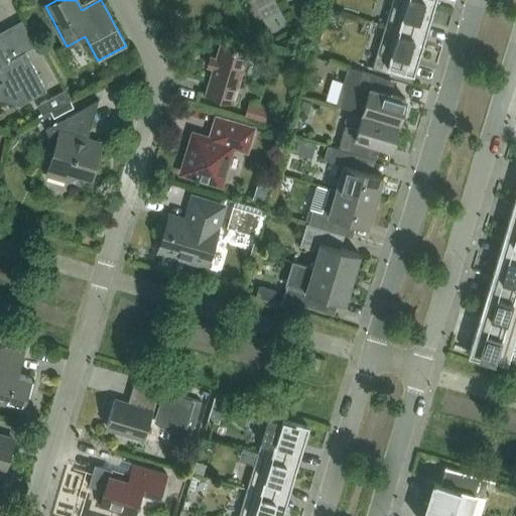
[(422,42),(433,5),(416,0),(391,0),(384,25),(398,29),(397,34),(422,42)]
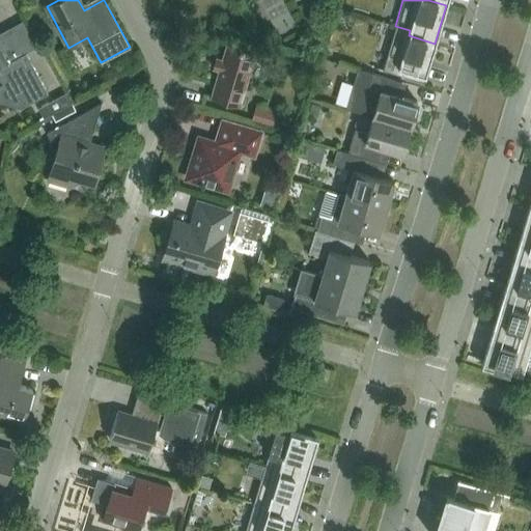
[(423,82),(435,44),(409,35),(410,30),(395,26),(383,70),(374,66),(374,67),(423,82)]
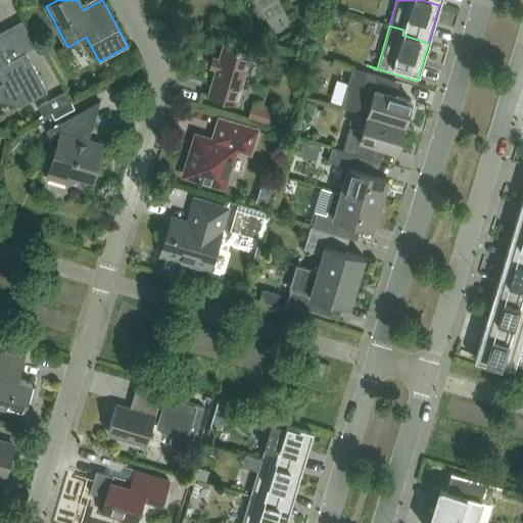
[(0,100),(20,106),(47,92),(13,31),(0,37),(0,79),(1,80),(3,84),(0,86),(0,100)]
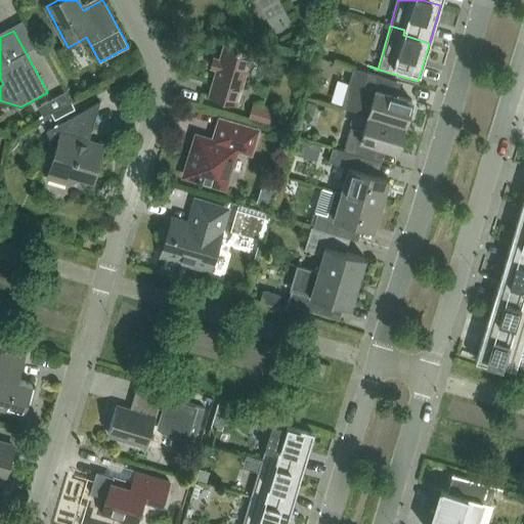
[(208,95),(236,104),(252,52),(223,44),(219,58),(214,57),(211,68),(216,69),(208,95)]
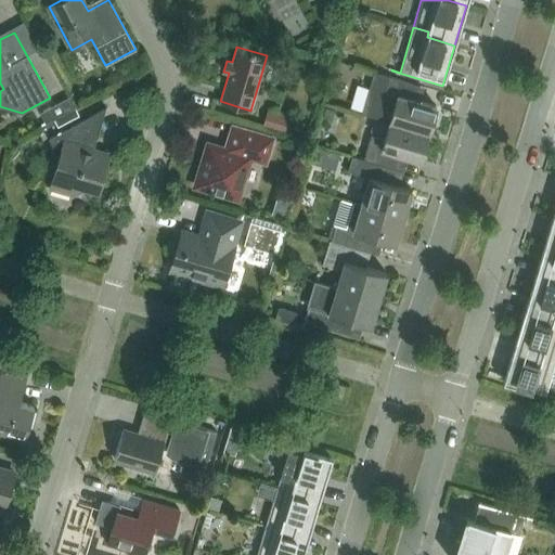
[(416,85),(388,76),(376,73),(364,115),(389,123),(428,133),(436,106),(412,100),(416,85)]
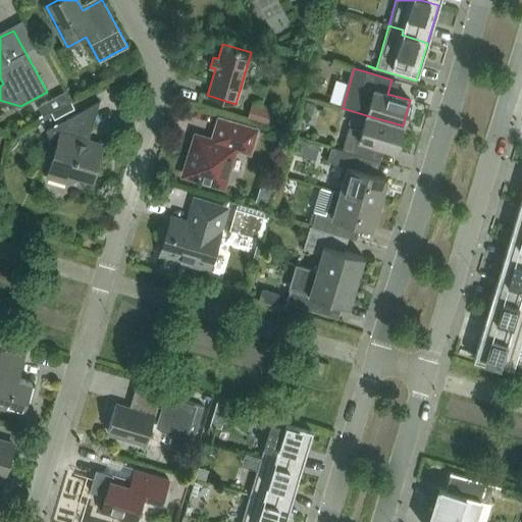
[(70,101),(65,91),(37,107),(43,117),(70,101)]
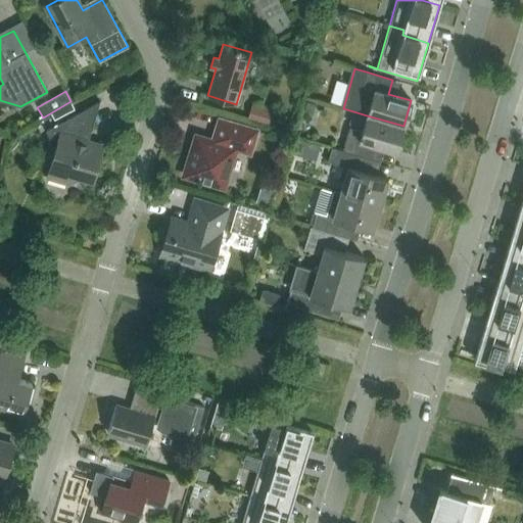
[(92,181),(102,145),(88,141),(100,101),(46,131),(55,149),(50,168),(60,171),(66,183),(78,177),(92,181)]
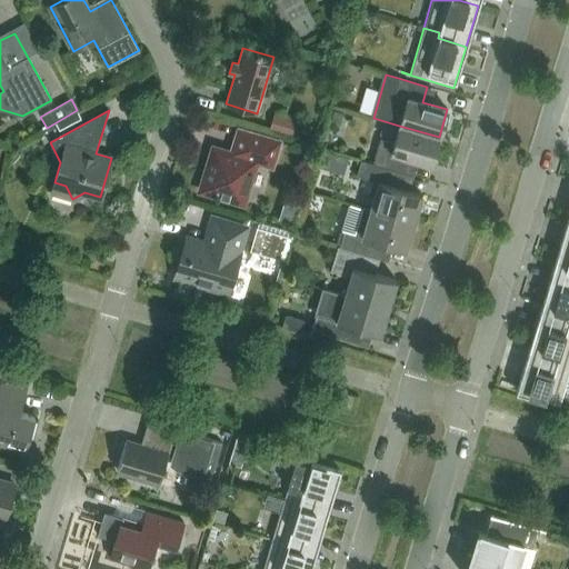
[(333,111),(331,120),(340,123),(343,113),(333,111)]
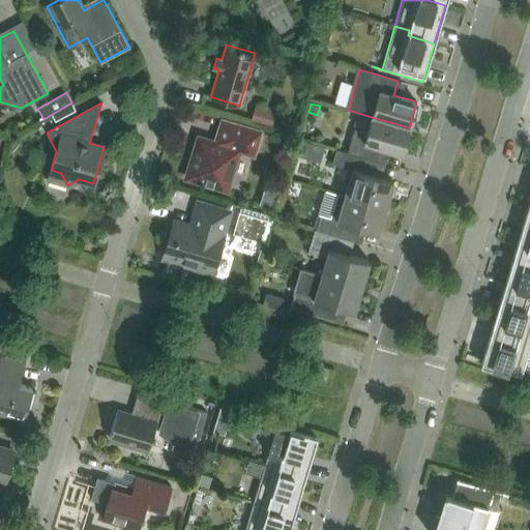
[(256,108),(252,119),(272,125),(275,114),(256,108)]
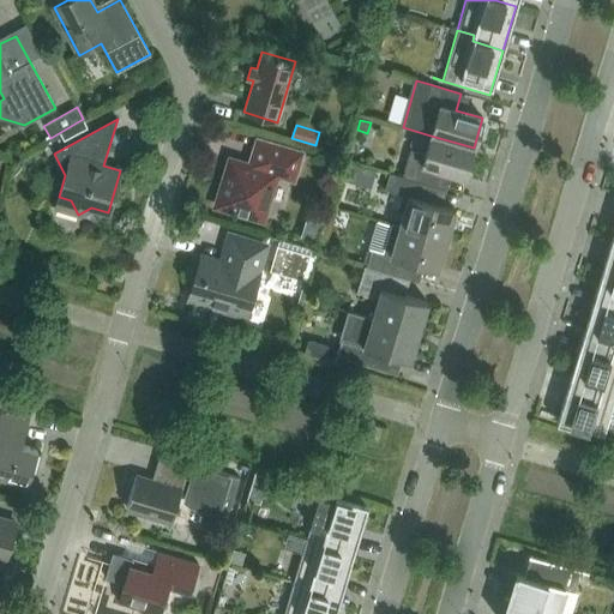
[(402,176),(434,186),(439,170),(464,178),(474,148),(431,136),(425,154),(410,150),(402,176)]
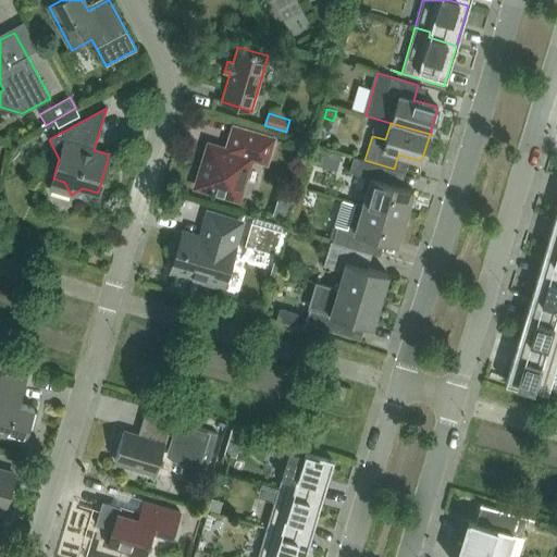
[(209,145),(196,186),(238,199),(252,150),(269,155),(274,138),(240,128),(236,145),(238,146),(236,153),(209,145)]
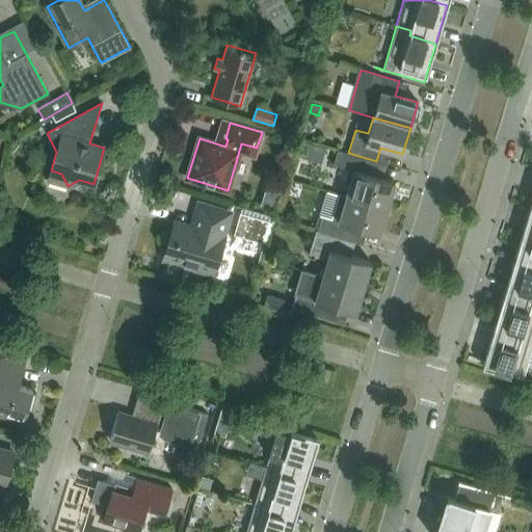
[(299,140),(295,155),(308,159),(312,144),(299,140)]
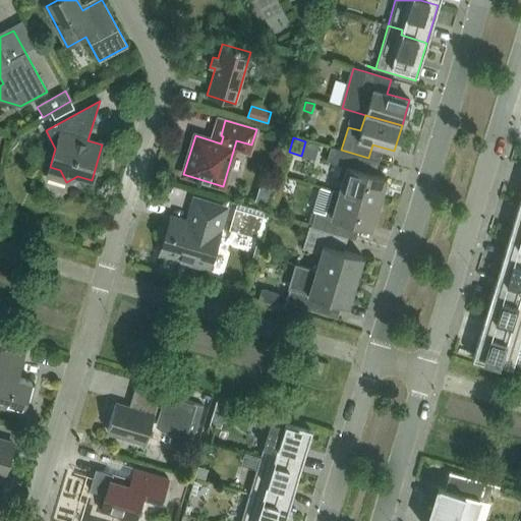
[(356,155),(368,158),(341,150),(331,147),(326,161),(341,165),(337,177),(342,179),(339,191),(379,204),(386,178),(352,168),(356,155)]
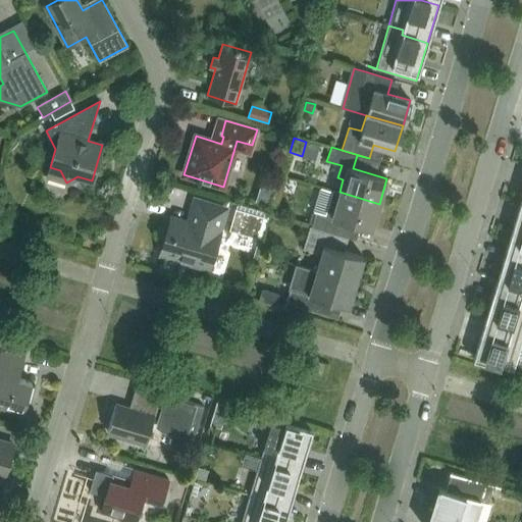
[(312,226),(341,235),(342,236),(346,221),(371,229),(379,204),(340,192),(335,204),(330,203),(326,215),(316,212),(312,226)]
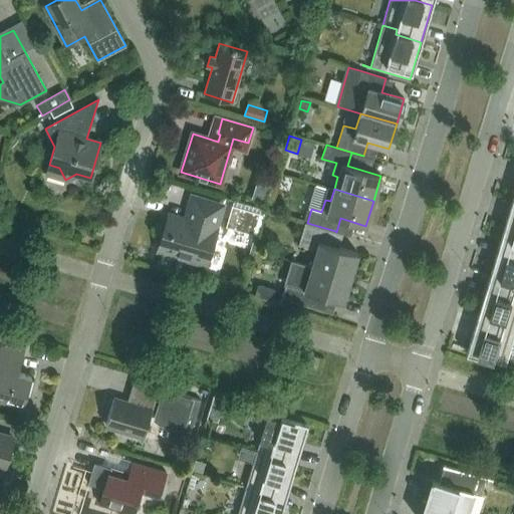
[(206,264),(216,229),(214,229),(221,206),(193,197),(186,220),(168,215),(158,250),(206,264)]
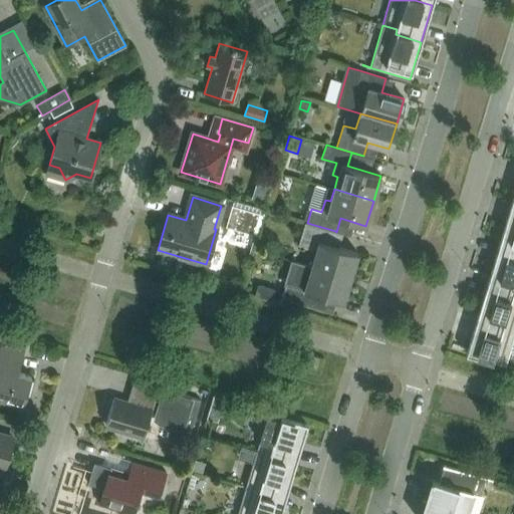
[(513,240),(513,200),(512,200),(501,237),(513,240)]
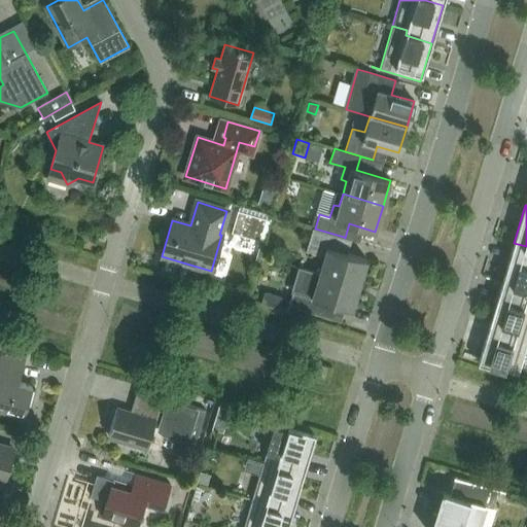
[(238,212),(233,229),(259,236),(265,220),(238,212)]
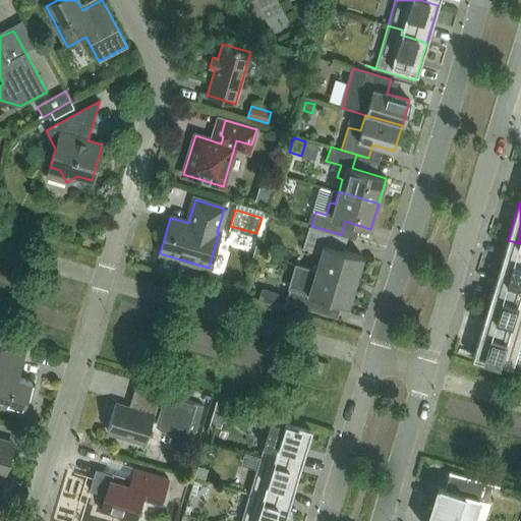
[(335,248),(340,234),(311,226),(309,225),(302,247),(321,253),(315,270),(355,282),(362,256),(335,248)]
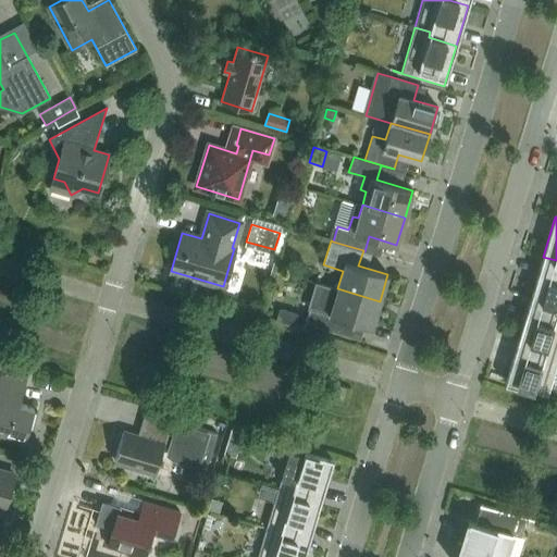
[(556,260),(543,257),(531,297),(556,304),(556,309),(556,311),(556,260)]
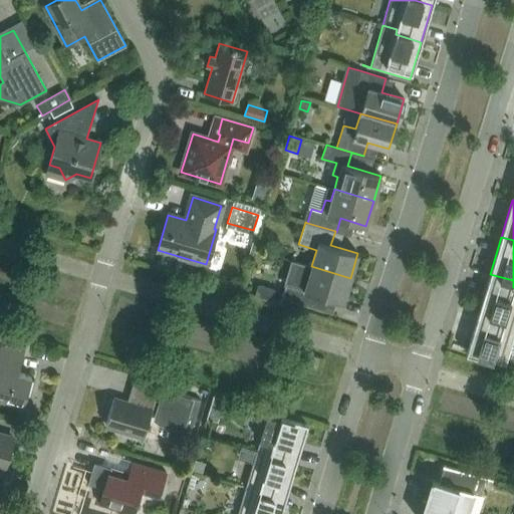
[(311,266),(290,259),(290,261),(292,261),(281,298),(328,312),(328,310),(332,299),(343,302),(350,278),(311,266)]
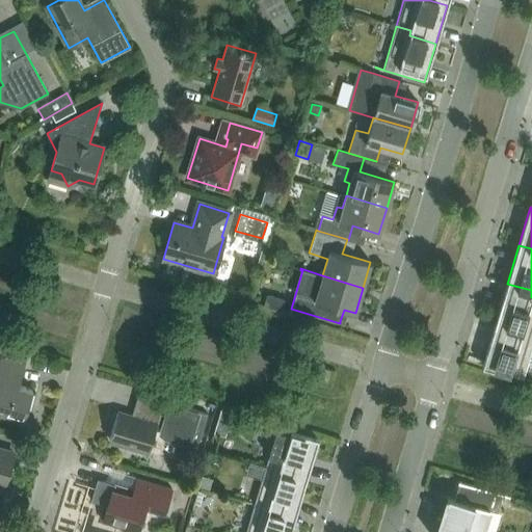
[(522,329),(520,336),(531,339),(531,297),(531,295),(531,290),(507,284),(496,322),(522,329)]
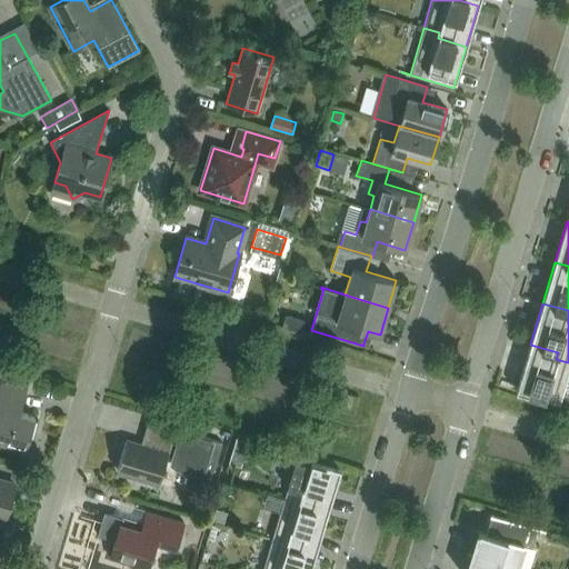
[(286,315),(282,327),(300,332),(303,320),(286,315)]
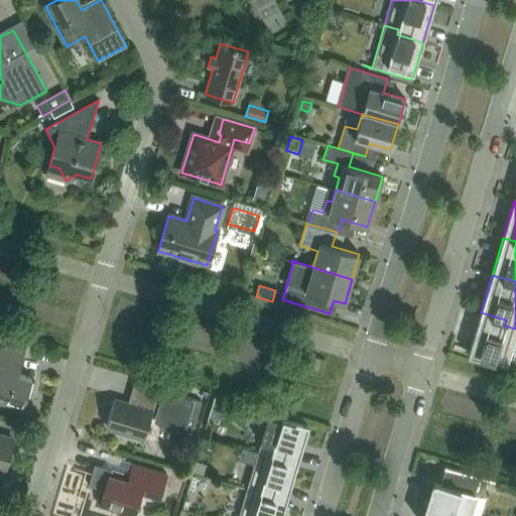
[(481,312),(468,355),(515,370),(515,369),(507,367),(515,338),(515,329),(504,326),(506,319),(481,312)]
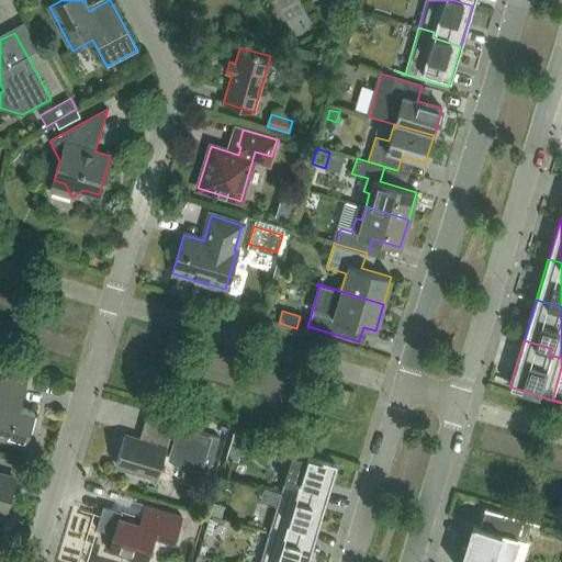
[(22,452),(34,412),(19,407),(27,377),(2,369),(0,377),(0,437),(23,445),(20,452),(22,452)]
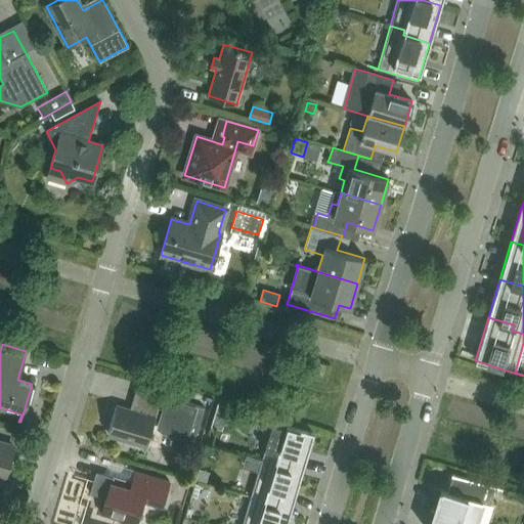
[(324,364),(313,360),(310,373),(321,376),(324,364)]
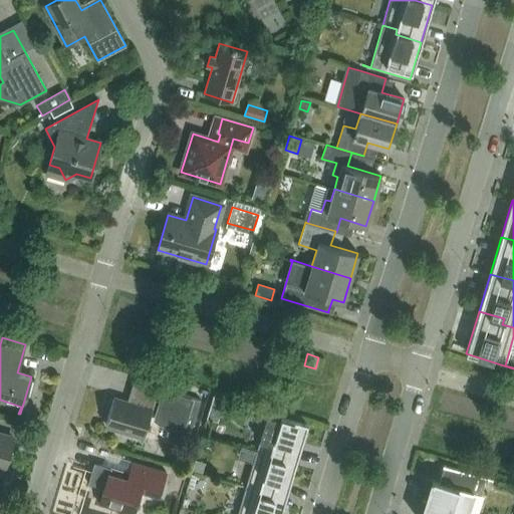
[(184,429),(187,429),(188,425),(194,427),(202,401),(134,379),(126,403),(113,399),(105,425),(144,436),(150,415),(158,417),(157,420),(159,422),(161,424),(164,425),(167,427),(169,428),(172,429),(175,429),(178,430),(181,430),(184,429)]
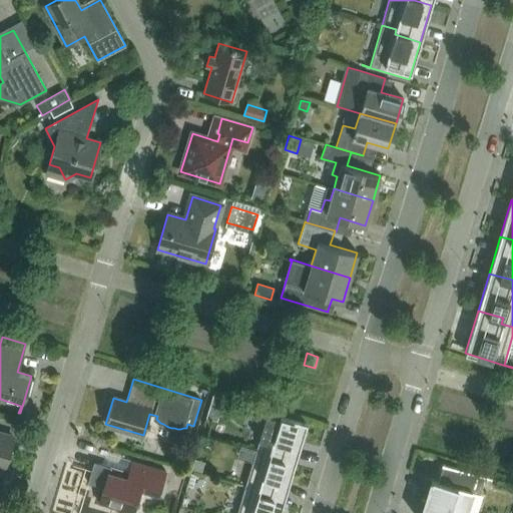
[(227,418),(231,395),(217,393),(213,416),(227,418)]
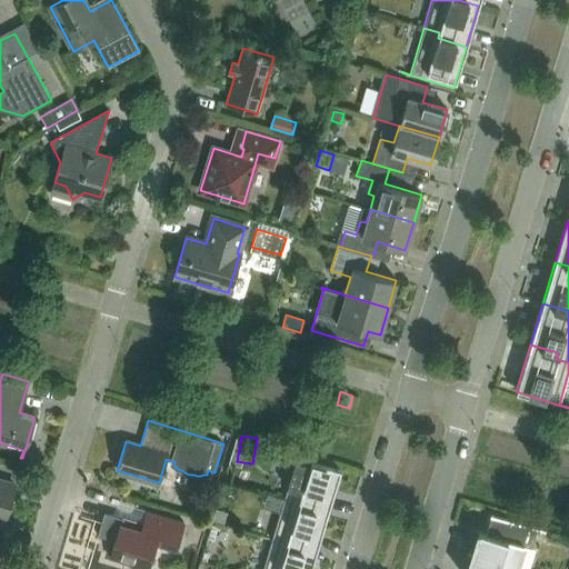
[(326,517),(340,469),(288,453),(288,455),(296,457),(283,498),(299,502),(298,508),(326,517)]
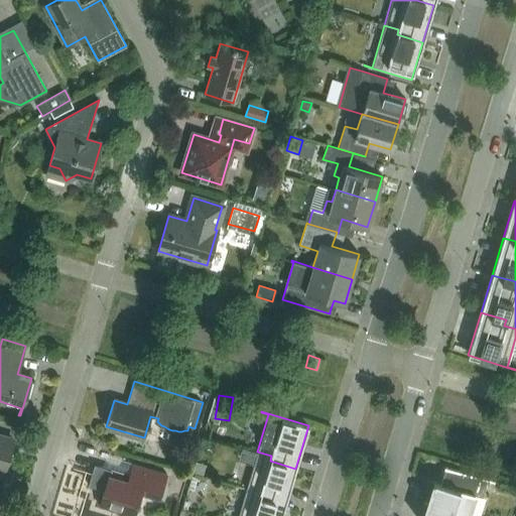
[(0,470),(5,472),(5,470),(4,470),(12,441),(14,441),(14,440),(0,436),(0,470)]
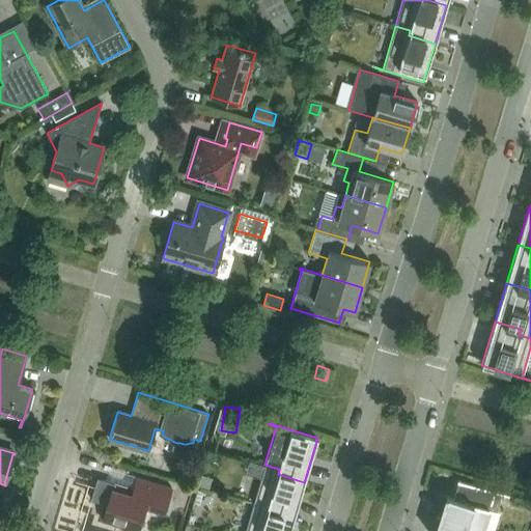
[(279,469),(264,465),(253,502),(268,507),(267,512),(292,521),(304,482),(278,474),(279,469)]
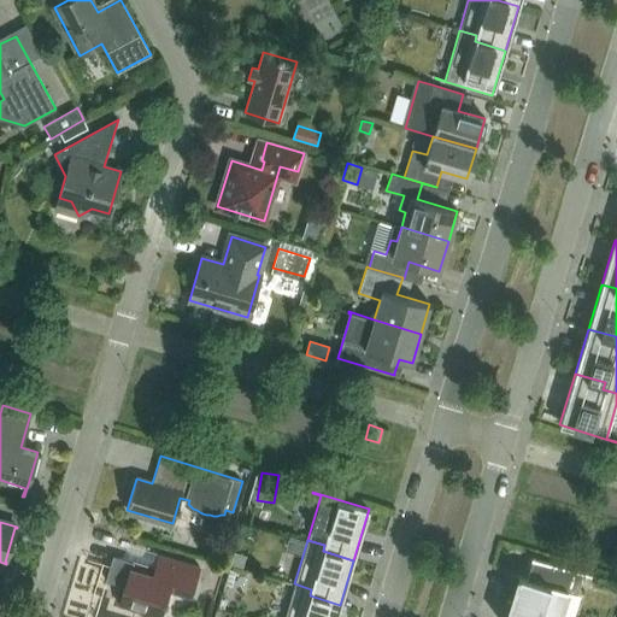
[(193,587),(199,566),(159,554),(153,575),(131,568),(134,562),(113,556),(106,580),(124,586),(119,604),(141,611),(140,613),(152,616),(159,616),(171,580),(193,587)]
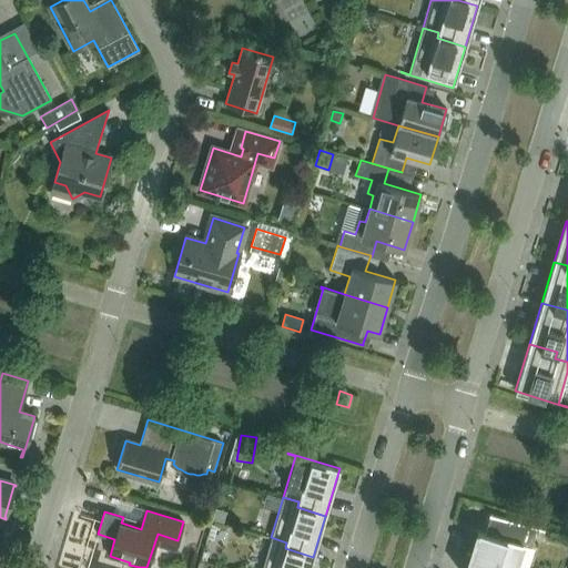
[(478,530),(470,554),(515,567),(523,539),(530,541),(535,526),(490,513),(485,531),(478,530)]
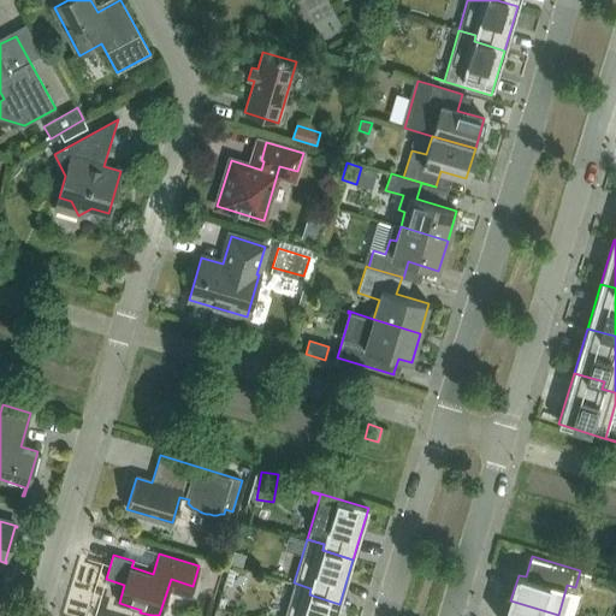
[(311,588),(294,582),(284,615),(335,615),(339,604),(309,594),(311,588)]
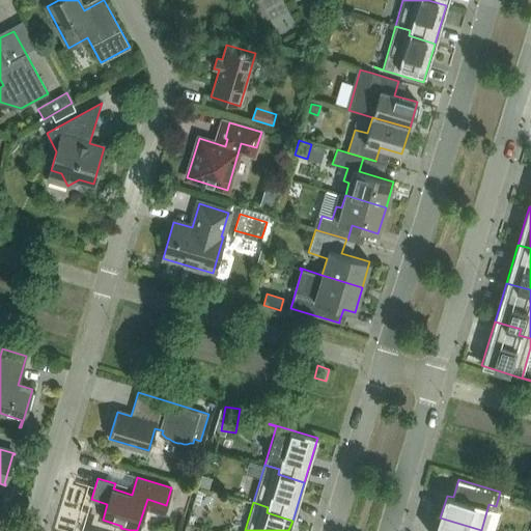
[(485,530),(481,530),(440,518),(436,530),(485,530)]
